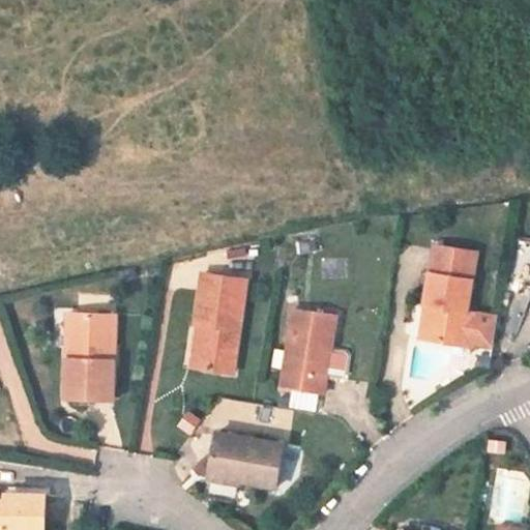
[(433,306),(428,341),(470,347),(470,344),(493,347),(498,317),(475,313),(467,312),(472,280),(477,253),(435,245),(430,273),(424,305),(433,306)]
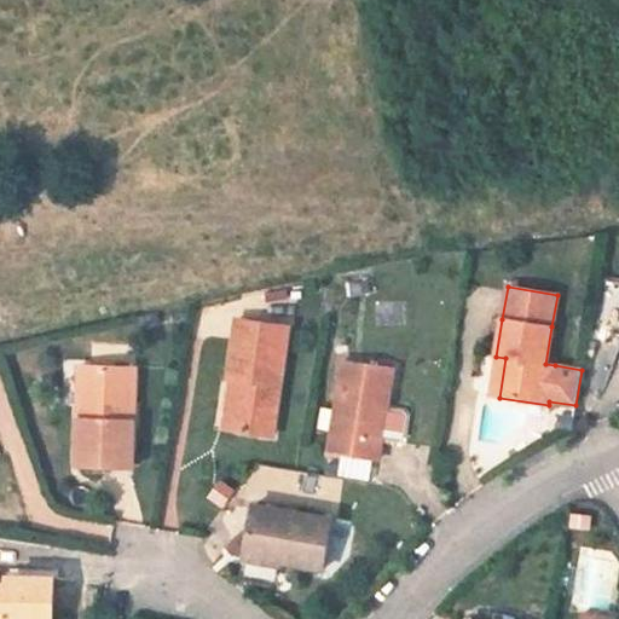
[(272,435),(288,328),(237,319),(229,379),(239,381),(231,431),(272,435)]
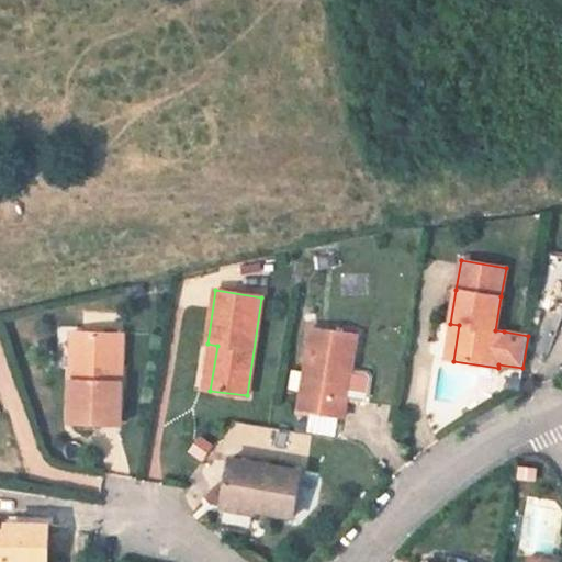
[(453,361),(459,325),(450,324),(445,359),(453,361)]
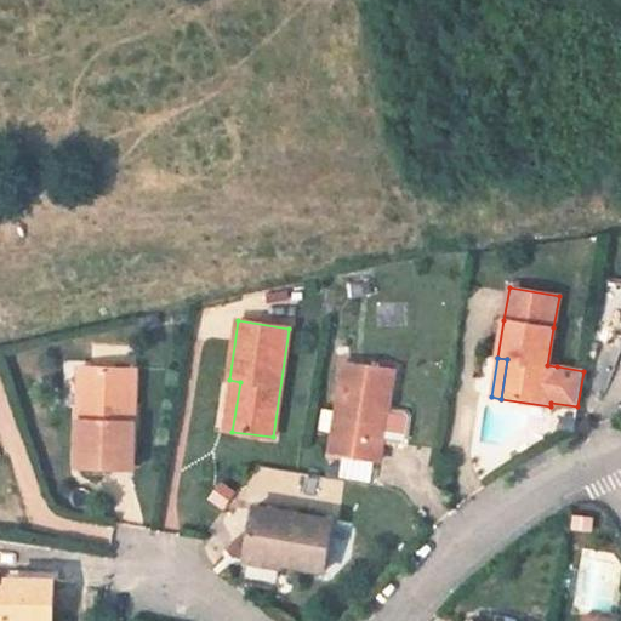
[(380,461),(394,370),(345,363),(330,454),(380,461)]
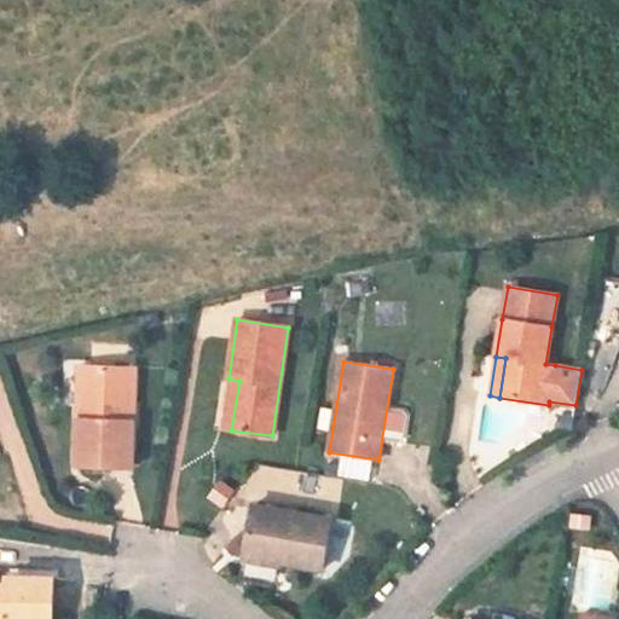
[(77,467),(132,468),(136,369),(88,366),(86,420),(80,420),(77,467)]
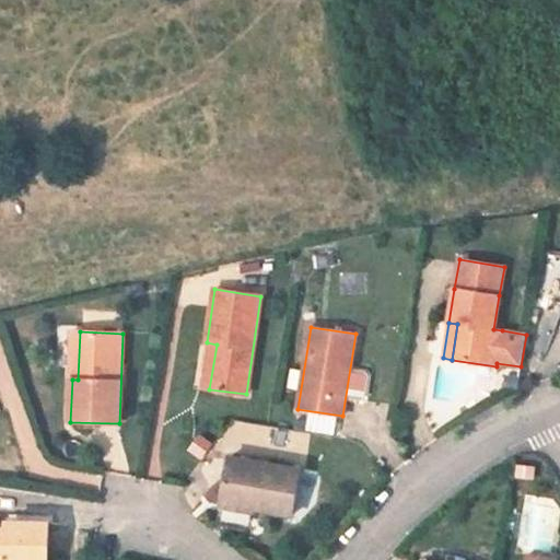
[(209,389),(217,345),(207,342),(200,388),(209,389)]
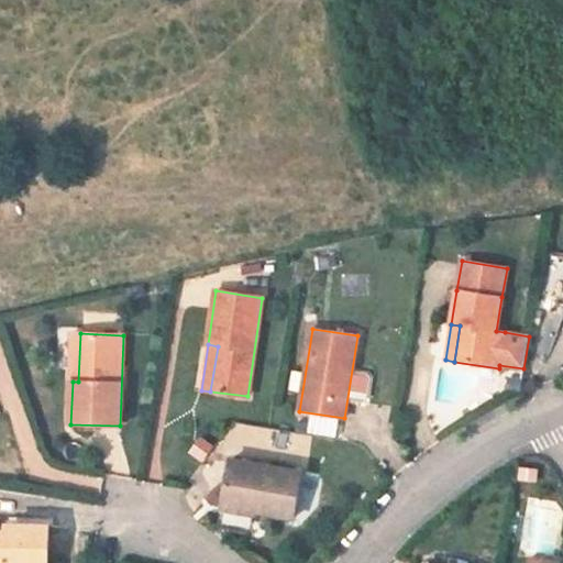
[(301,472),(230,460),(223,504),(255,508),(254,511),(294,518),(301,472)]
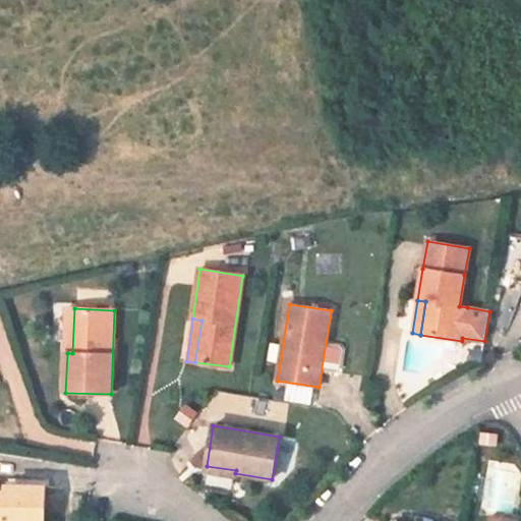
[(44,520),(46,486),(7,485),(7,494),(0,493),(0,520),(44,520)]
